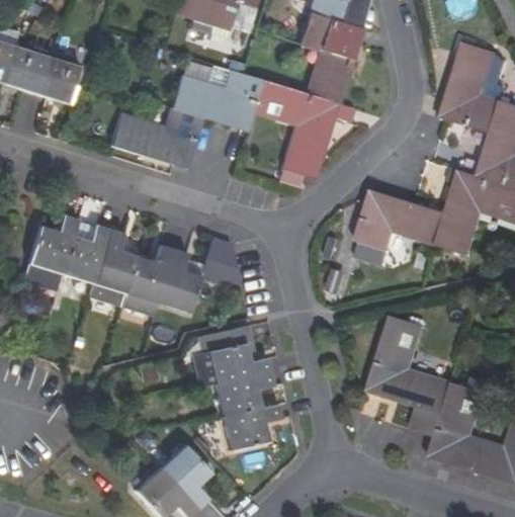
[(249,33),(259,0),(181,0),(177,12),(195,17),(193,26),(211,32),(215,23),(249,33)]
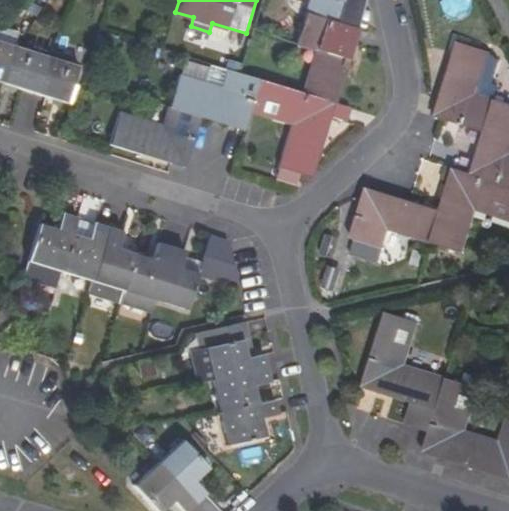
[(311,0),(307,12),(358,28),(366,0),(311,0)]
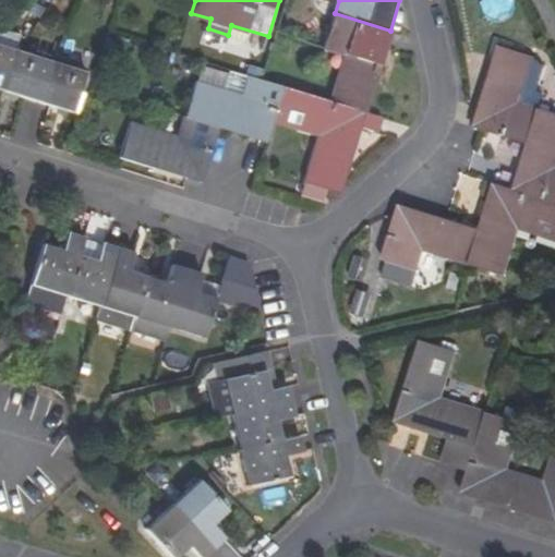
[(335,13),(324,47),(347,53),(333,100),(365,111),(390,31),(335,13)]
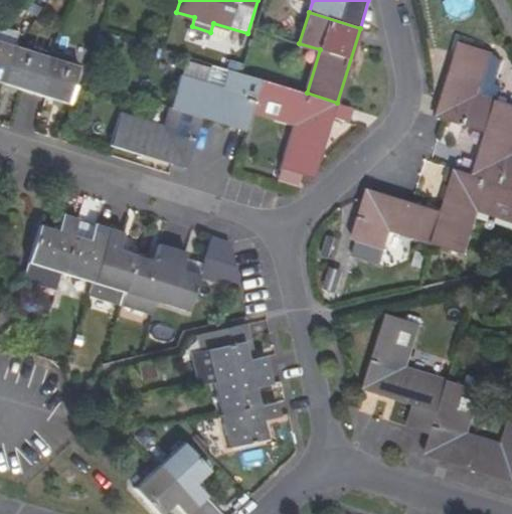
[(0,79),(5,81),(17,46),(0,40),(0,79)]
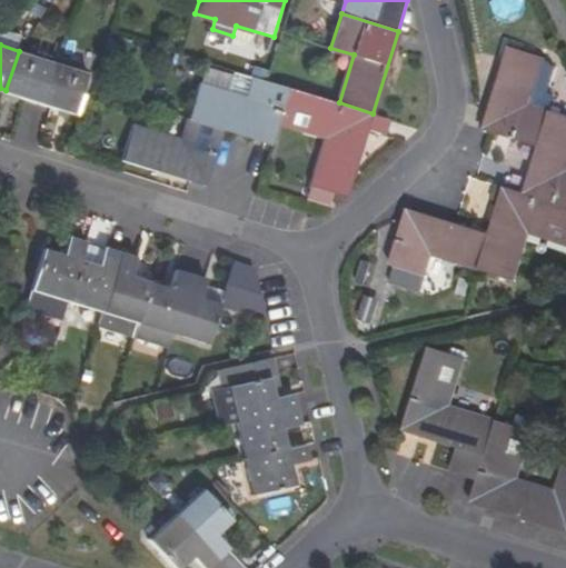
[(546,57),(513,47),(496,101),(493,115),(487,130),(495,132),(543,147),(554,111),(558,96),(550,92),(557,68),(546,57)]
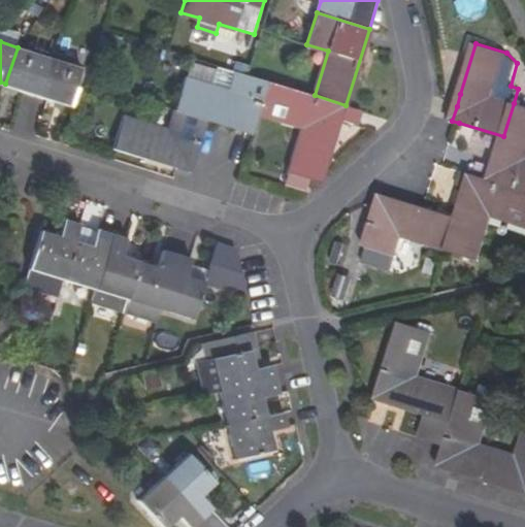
[(38,94),(50,57),(18,47),(5,84),(38,94)]
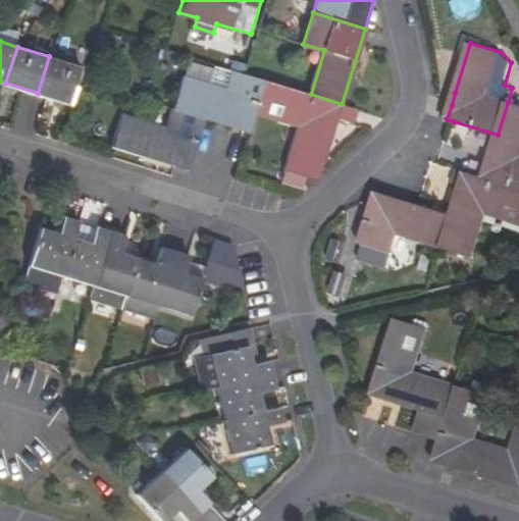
[(49,56),(38,93),(70,103),(82,66),(49,56)]
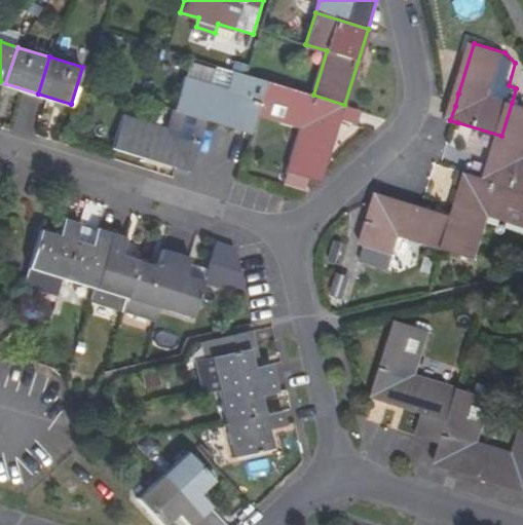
[(231,91),(237,72),(222,67),(216,87),(231,91)]
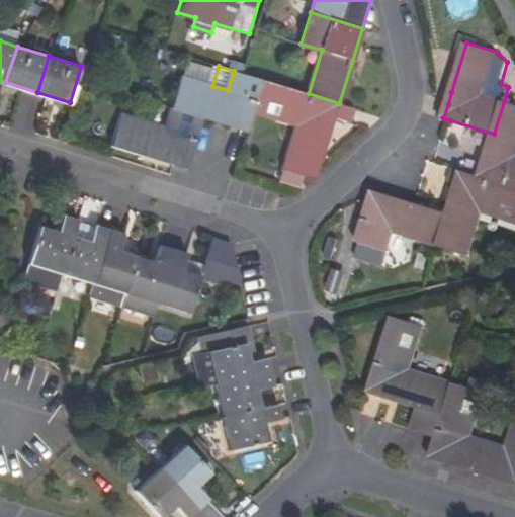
[(212,86),(183,77),(174,107),(204,117),(249,132),(255,112),(265,80),(234,71),(228,90),(212,86)]
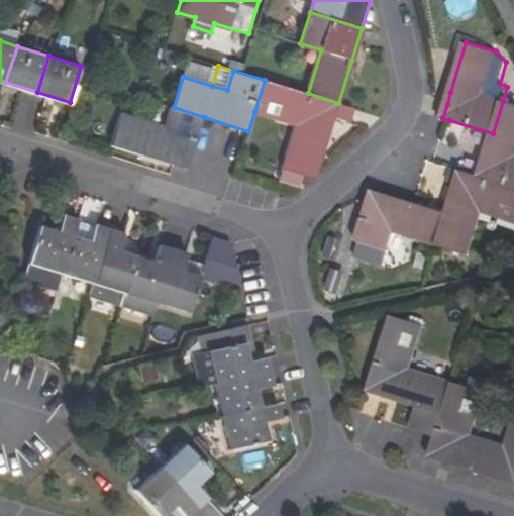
[(308,93),(265,80),(254,112),(298,125),(285,168),(315,178),(334,117),(349,122),(354,108),(338,103),(308,93)]
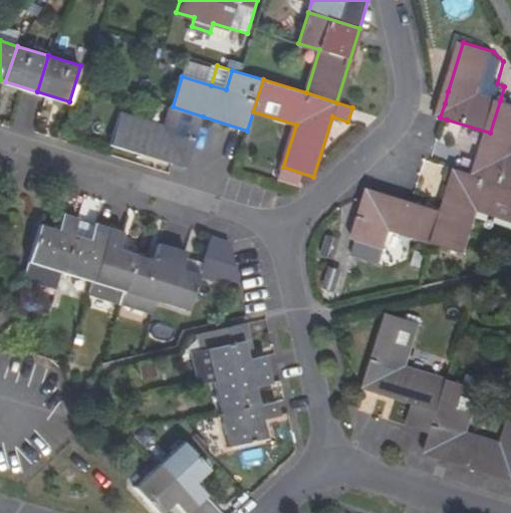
[(490,133),(482,159),(477,175),(510,186),(510,103),(500,100),(490,133)]
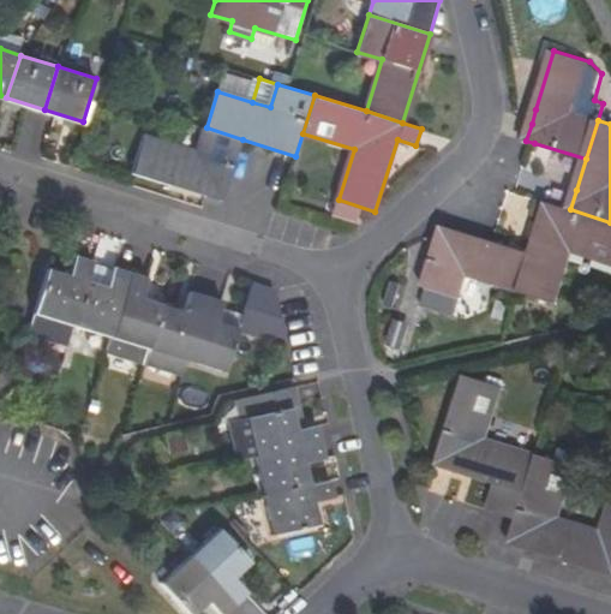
[(225,201),(243,139),(207,127),(199,151),(148,135),(136,173),(225,201)]
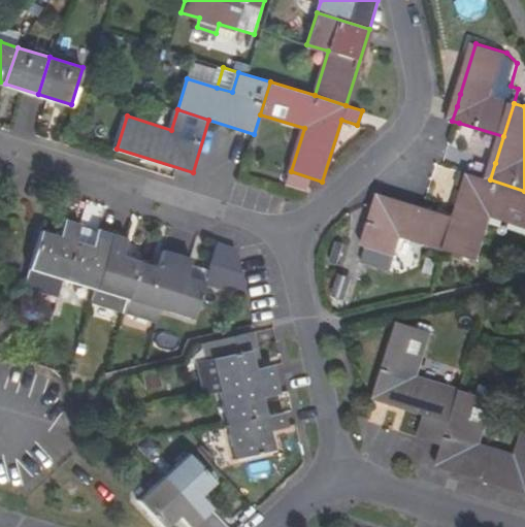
[(470,173),(490,179),(495,163),(476,157),(470,173)]
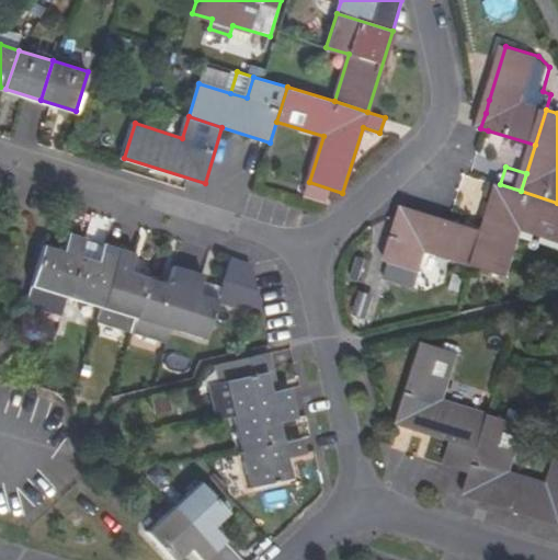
[(557,203),(521,191),(500,184),(486,230),(475,266),(510,276),(524,231),(557,241),(557,203)]
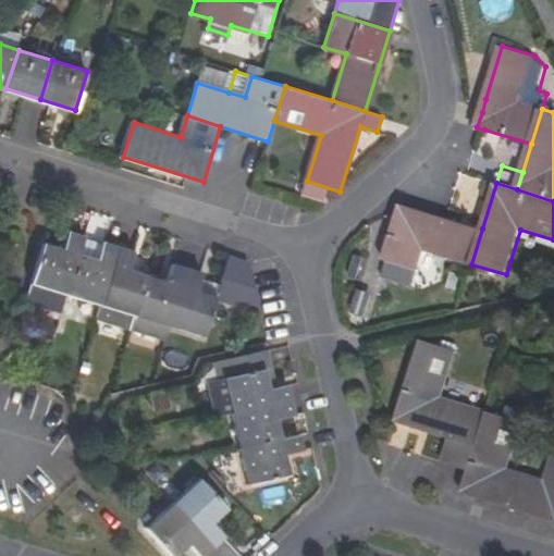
[(403,205),(398,218),(385,260),(390,261),(386,276),(417,284),(427,251),(471,264),(482,229),(448,218),(403,205)]
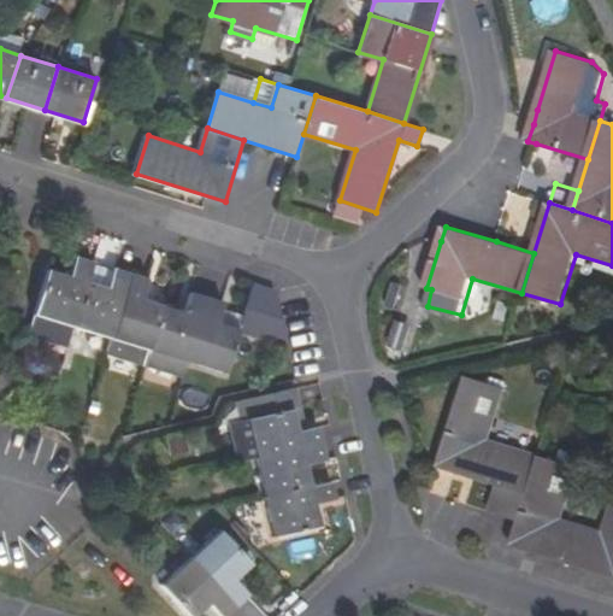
[(52,270),(31,333),(70,345),(76,326),(89,281),(95,262),(78,257),(72,276),(52,270)]
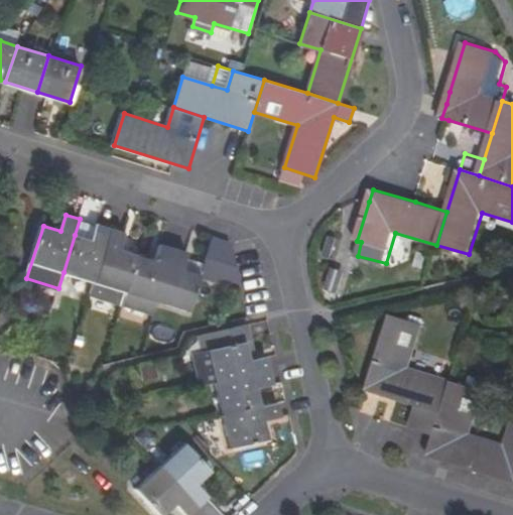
[(93,241),(98,224),(80,219),(75,235),(93,241)]
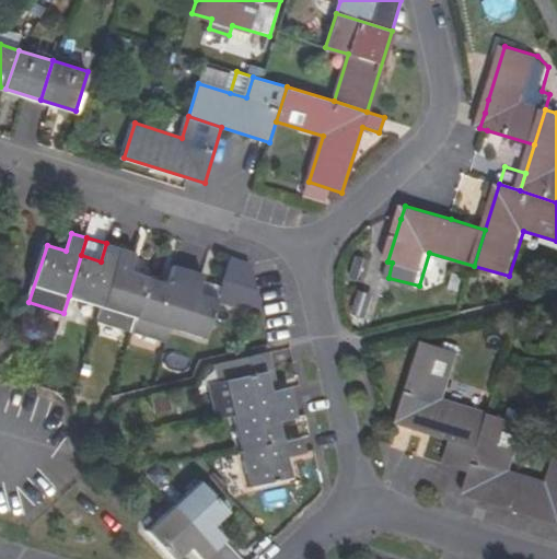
[(103,306),(122,248),(106,243),(101,261),(81,255),(69,295),(103,306)]
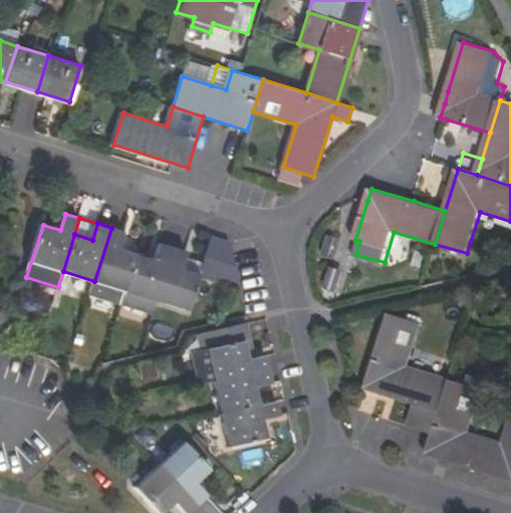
[(122,302),(138,253),(120,248),(125,232),(111,228),(94,281),(91,292),(122,302)]
